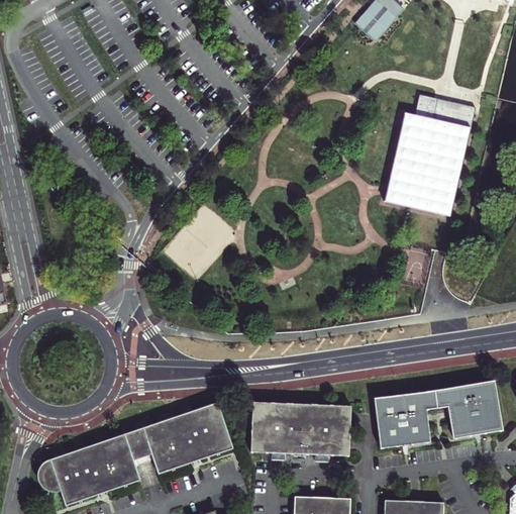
[(374,39),(403,7),(395,0),(371,0),(352,20),(374,39)]
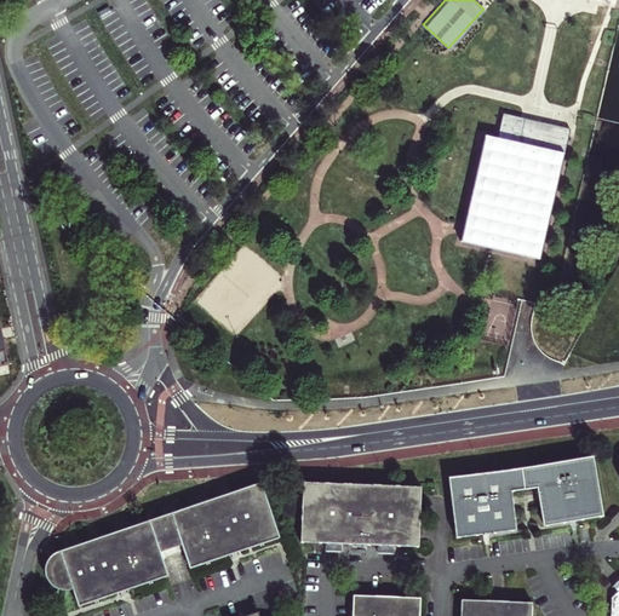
[(498,137),(485,134),(462,241),(540,259),(571,128),(503,113),(498,137)]
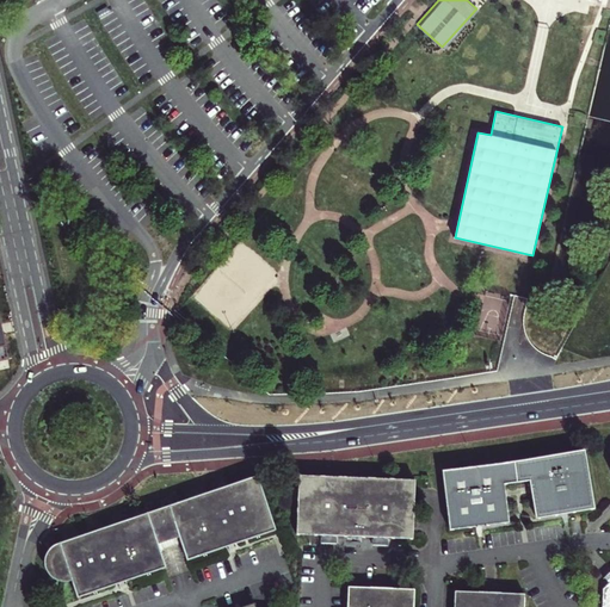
[(127,339),(118,330),(110,338),(118,347),(127,339)]
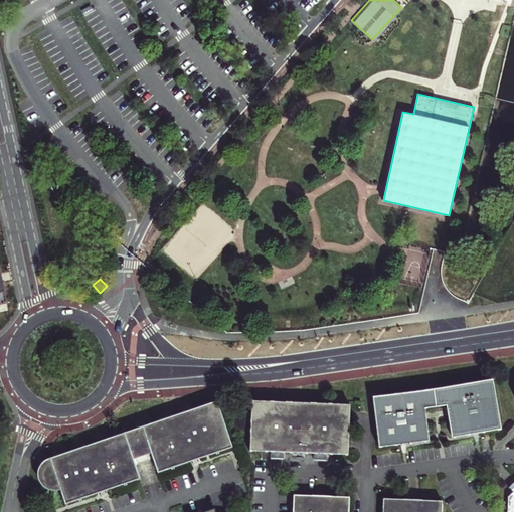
[(426,437),(421,407),(445,404),(449,435),(453,436),(499,429),(492,382),(489,379),(376,395),(372,398),(379,446),(422,440),(426,437)]
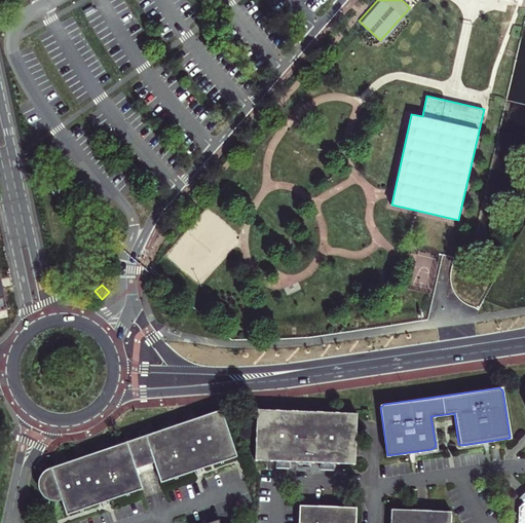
[(152,460),(159,482),(238,454),(222,407),(136,437),(145,462),(152,460)]
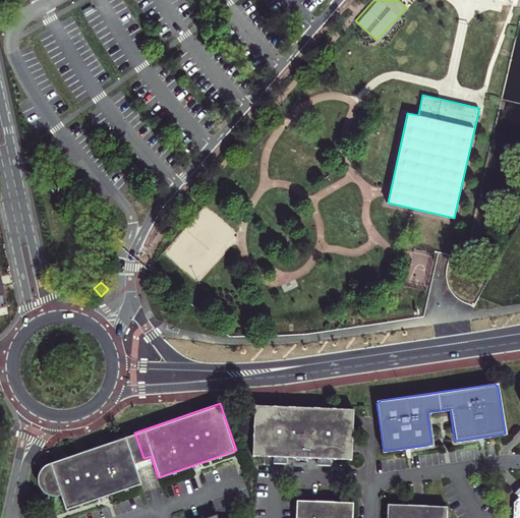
[(276,454),(283,455),(320,456),(327,457),(352,458),(352,453),(354,407),(254,403),(252,453),(276,454)]
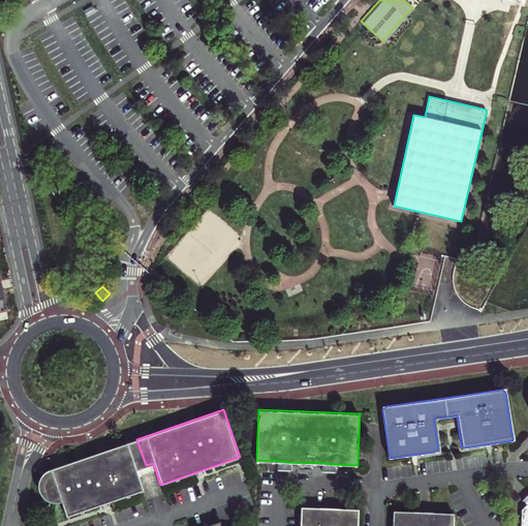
[(66,517),(145,490),(137,468),(146,465),(136,439),(52,468),(49,469),(45,471),(41,476),(40,478),(38,485),(38,488),(39,491),(40,493),(43,496),(47,498),(49,499),(52,500),(57,500),(61,500),(66,517)]
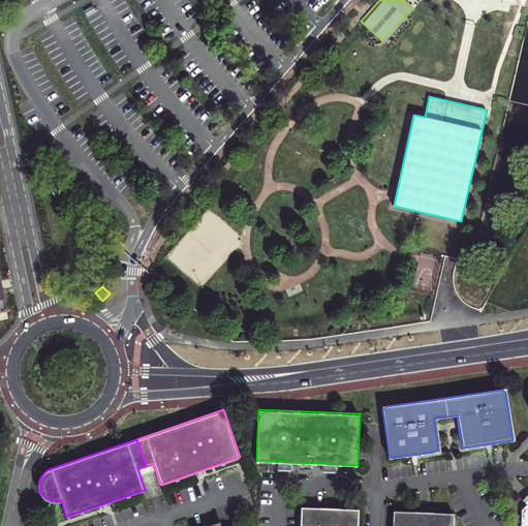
[(358,525),(359,508),(301,506),(300,525),(358,525)]
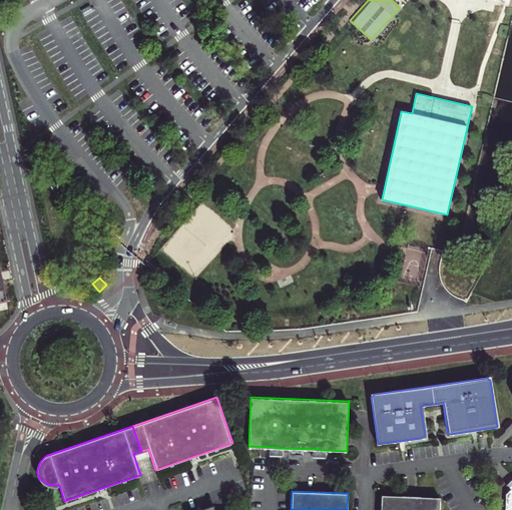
[(438,509),(440,497),(381,495),(380,509),(438,509)]
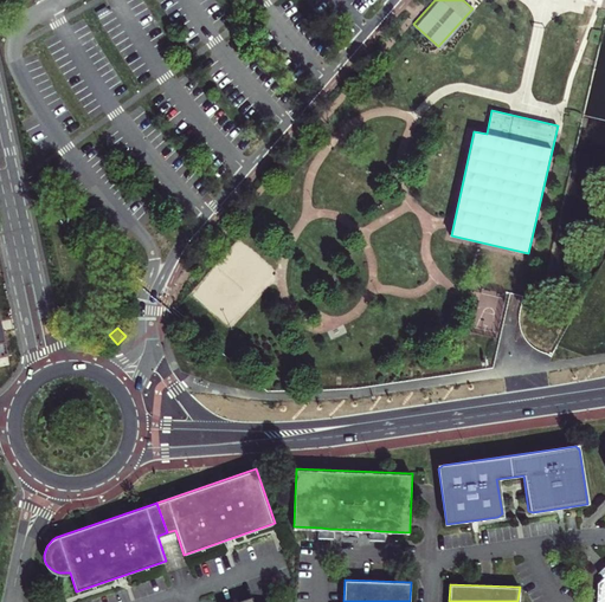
All buildings are outlined.
